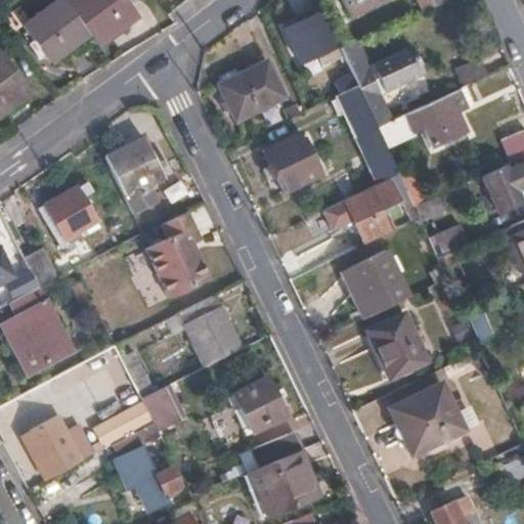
[(97,44),(140,14),(128,0),(55,0),(25,23),(51,59),(90,34),(97,44)]
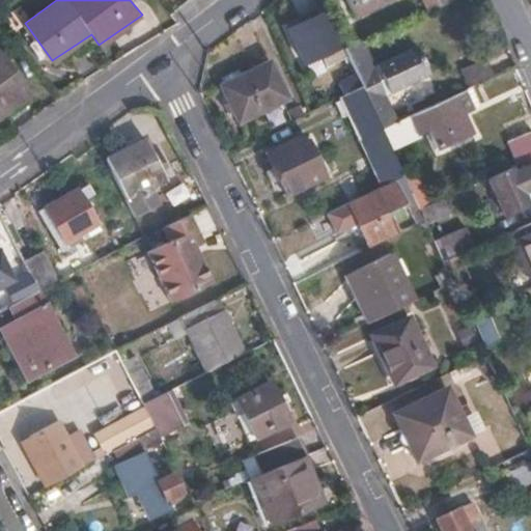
[(345,0),(352,15),(382,0),(345,0)]
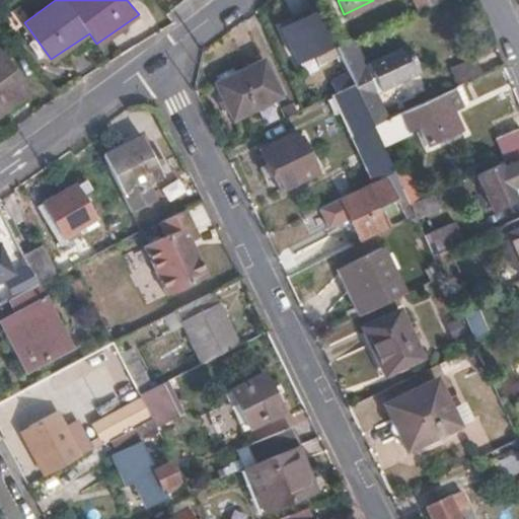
[(353,40),(337,47),(338,51),(353,84),(373,127),(388,119),(377,93),(421,74),(408,45),(364,65),(353,40)]
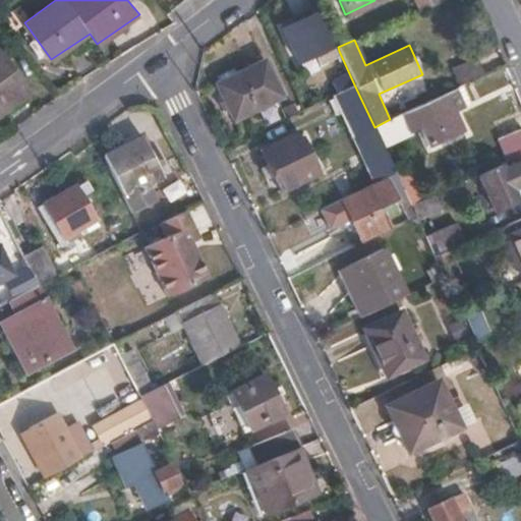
[(0,110),(31,90),(0,47),(0,110)]
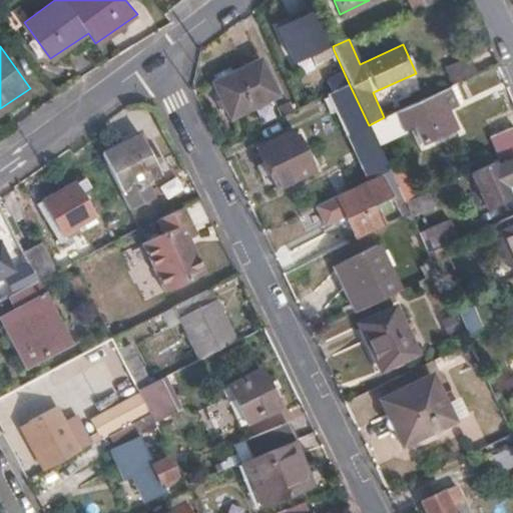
[(349,83),(334,50),(303,64),(317,98),(327,94),(349,83)]
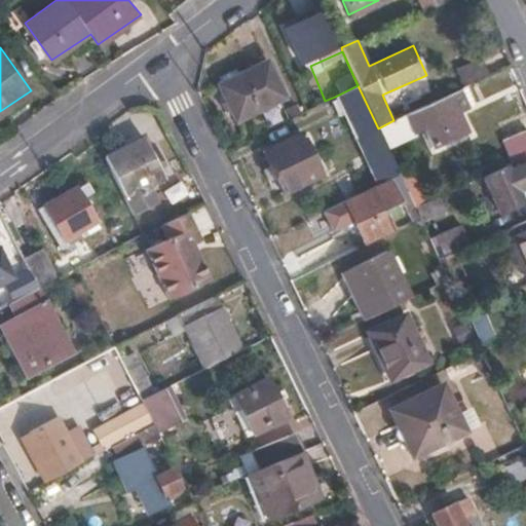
[(234,121),(285,97),(267,58),(217,80),(234,121)]
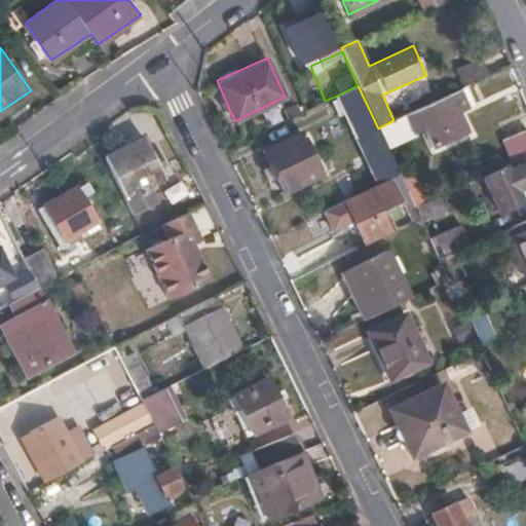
[(465,85),(489,74),(482,59),(458,70),(465,85)]
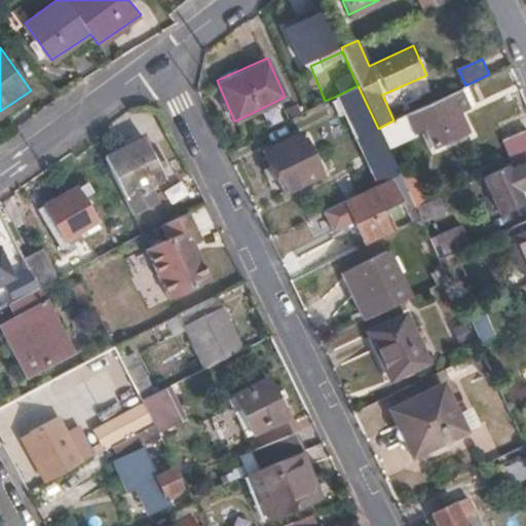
[(358,85),(335,97),(337,100),(333,102),(339,116),(345,114),(379,184),(400,175),(392,157),(387,148),(378,128),(358,85)]
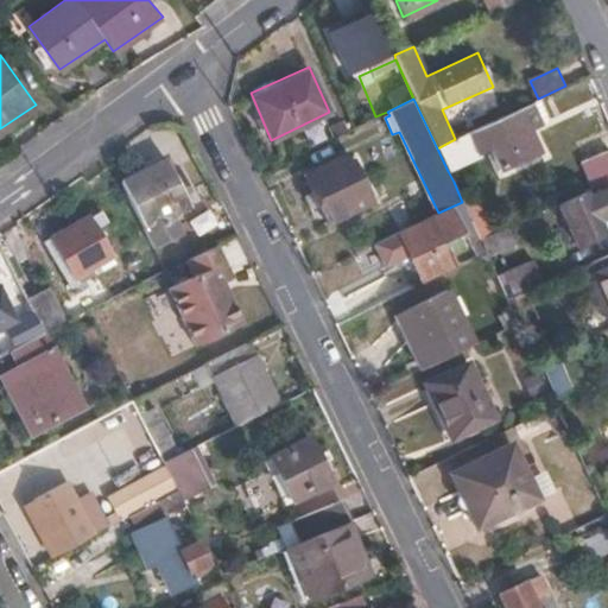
[(532,101),(521,107),(531,126),(540,121),(532,101)]
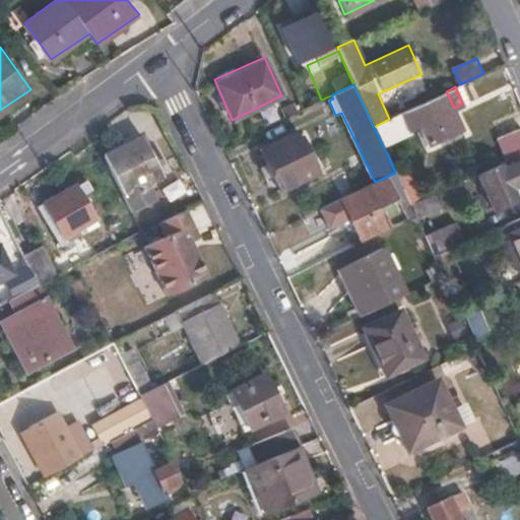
[(446,91),(389,119),(374,127),(383,146),(412,132),(411,129),(421,124),(430,144),(463,129),(454,108),(446,91)]
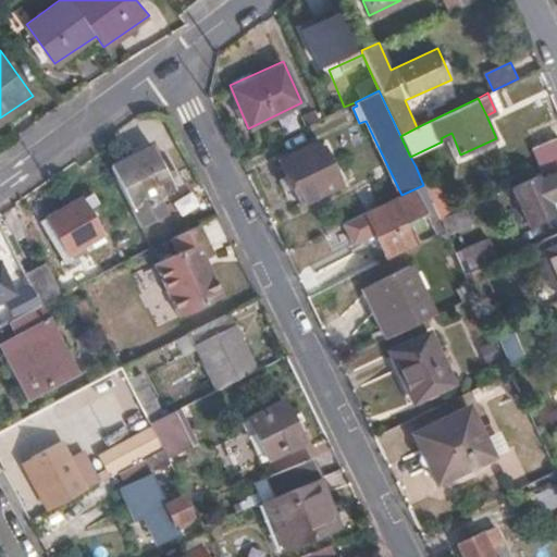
[(301,201),(348,180),(339,158),(330,162),(320,139),(282,158),(301,201)]
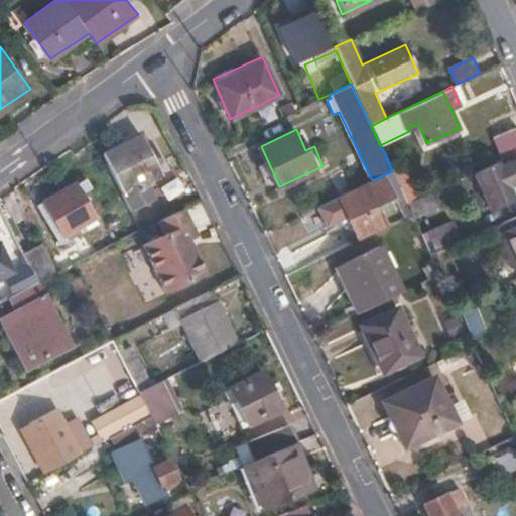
[(515,152),(515,131),(494,142),(502,159),(515,152)]
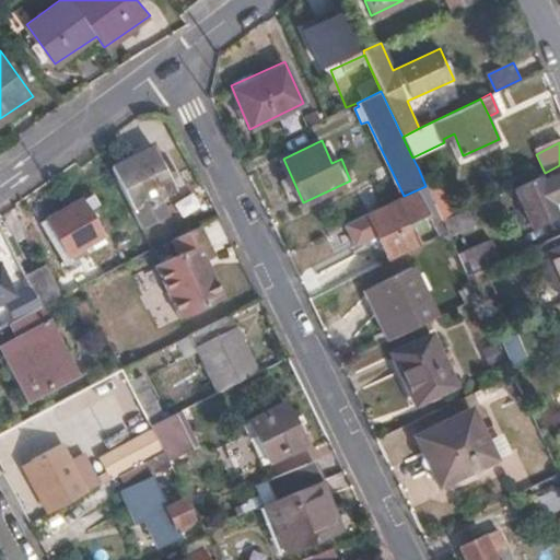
[(154,147),(113,167),(142,229),(168,216),(160,197),(176,188),(154,147)]
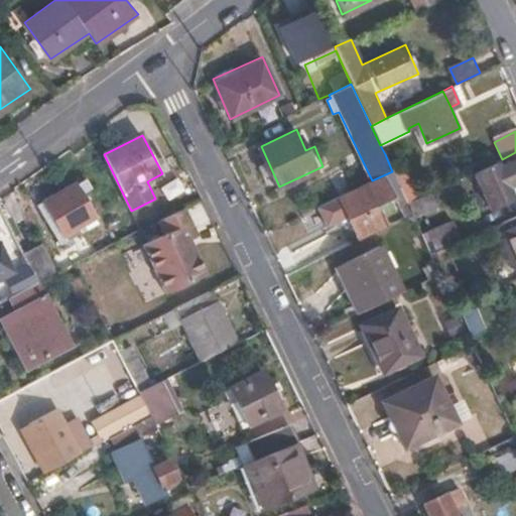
[(398,148),(385,154),(392,171),(394,175),(403,170),(400,162),(404,160),(398,148)]
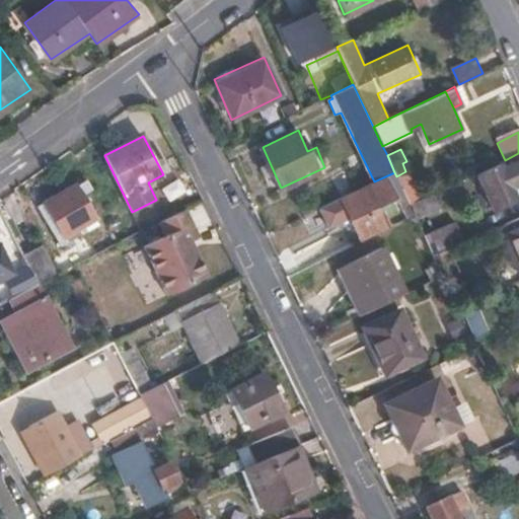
[(518,193),(518,153),(505,160),(467,177),(485,216),(507,205),(505,200),(518,193)]
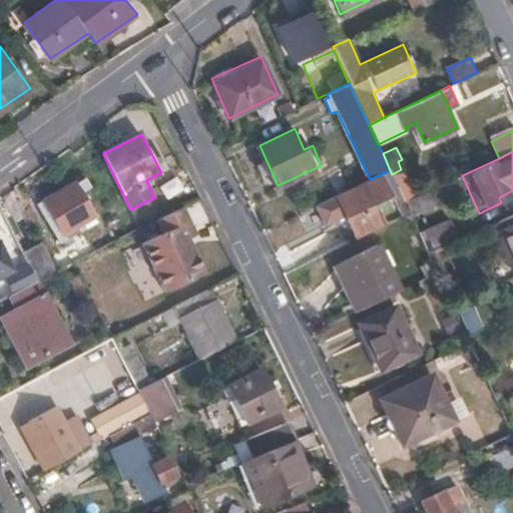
[(330,173),(339,194),(352,188),(349,181),(343,167),(330,173)]
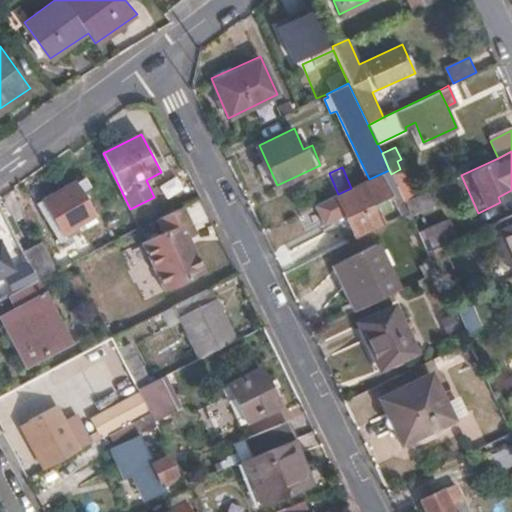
[(414,198),(400,169),(391,174),(404,202),(414,198)]
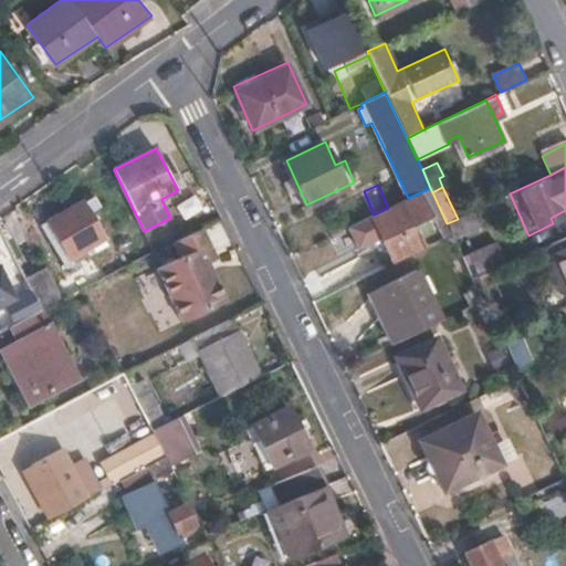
[(439,215),(428,189),(379,213),(399,259),(431,243),(426,232),(420,234),(416,224),(439,215)]
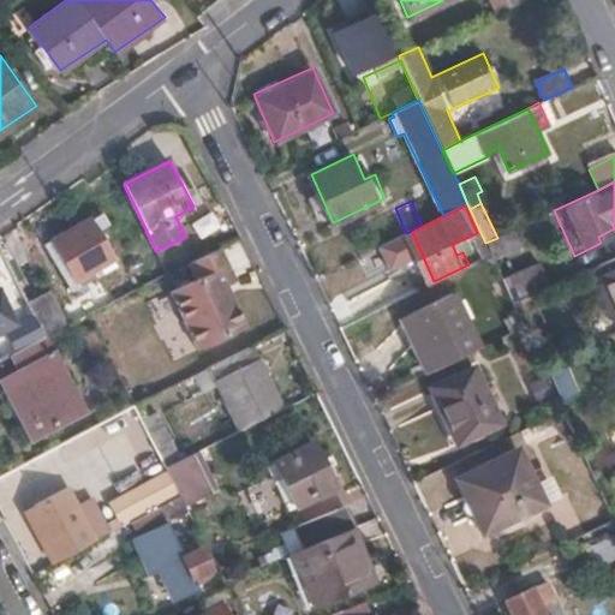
[(70,286),(114,264),(97,232),(109,225),(103,213),(91,220),(90,219),(47,240),(70,286)]
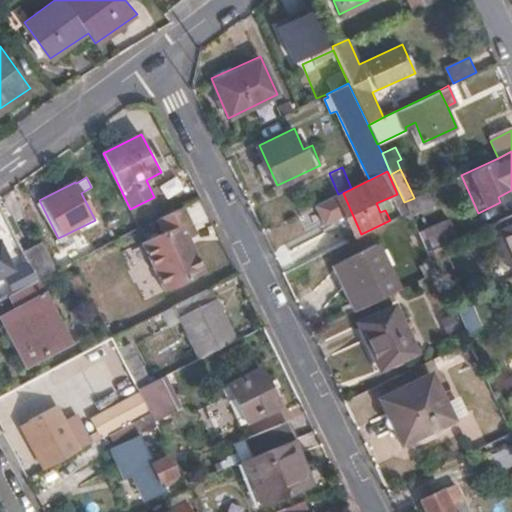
[(351,188),(360,184),(356,177),(348,181),(351,188)]
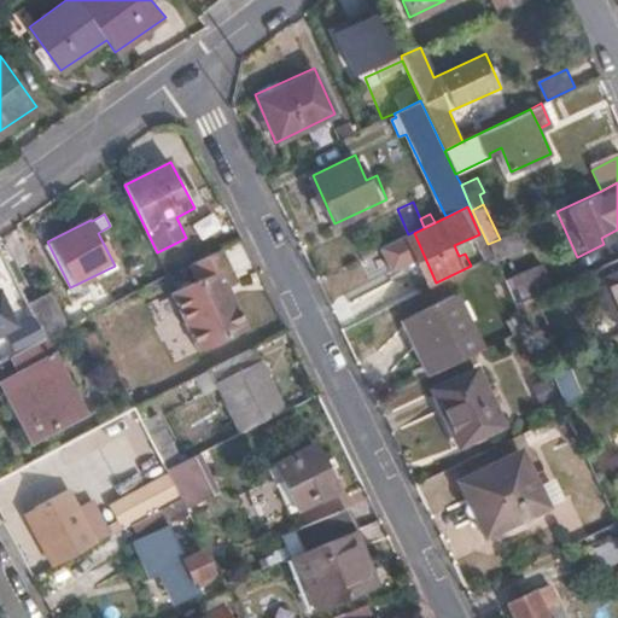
[(494,257),(496,261),(525,246),(518,229),(500,239),(488,244),(494,257)]
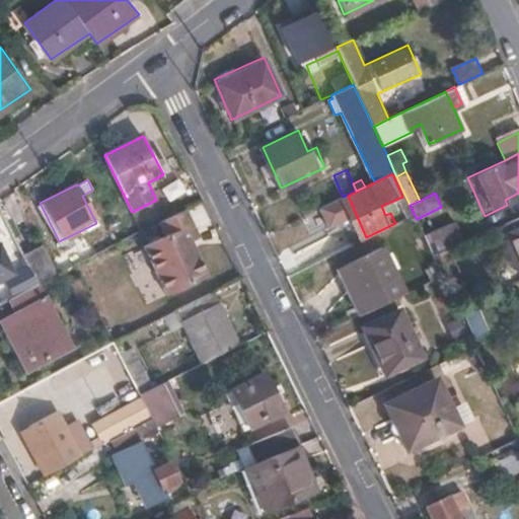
[(197,236),(183,210),(158,222),(164,235),(144,246),(148,254),(167,293),(205,273),(189,240),(197,236)]
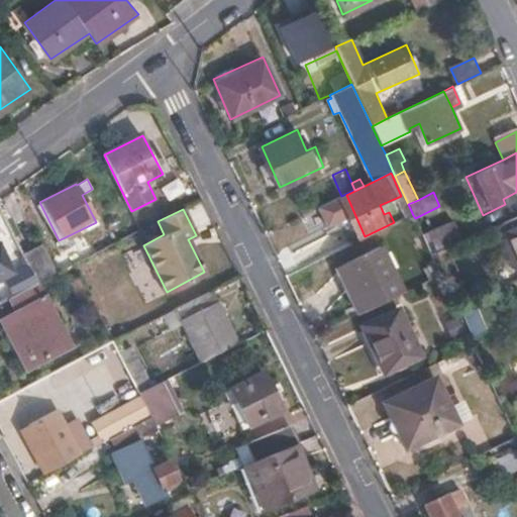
[(516,215),(497,225),(516,269),(516,215)]
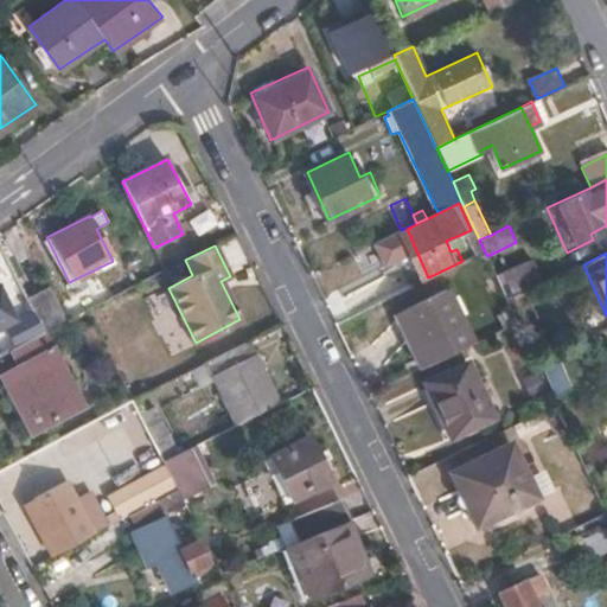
[(512,292),(541,278),(534,260),(504,274),(512,292)]
